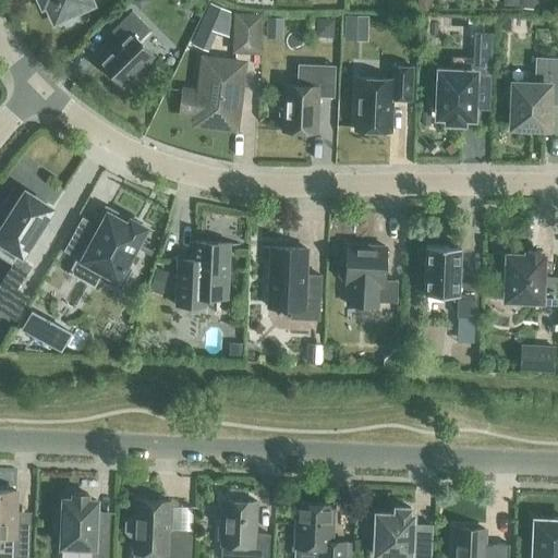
[(88,0),(44,0),(55,23),(59,20),(61,23),(64,25),(75,20),(76,16),(75,13),(92,5),(88,0)]
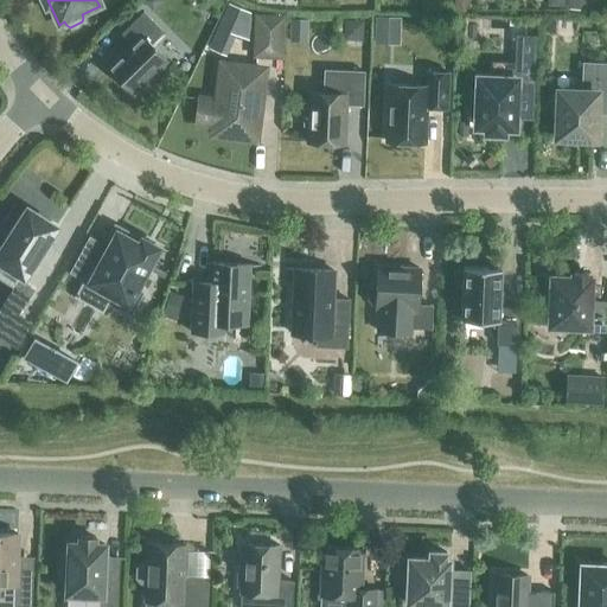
[(145,0),(144,1),(152,10),(161,0),(145,0)]
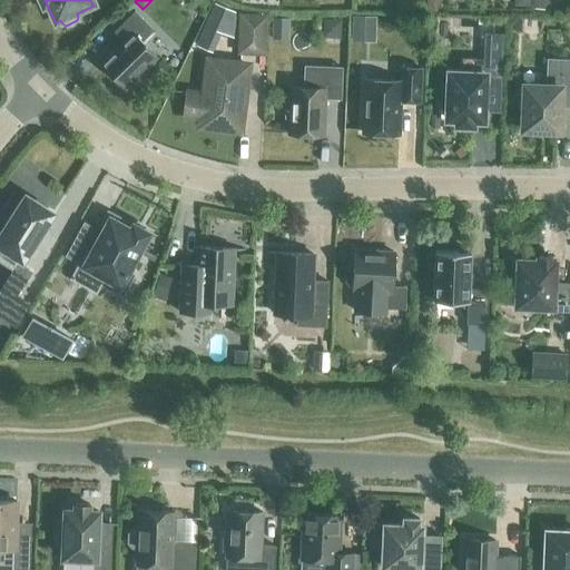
[(216,3),(209,16),(234,27),(235,12),(216,3)]
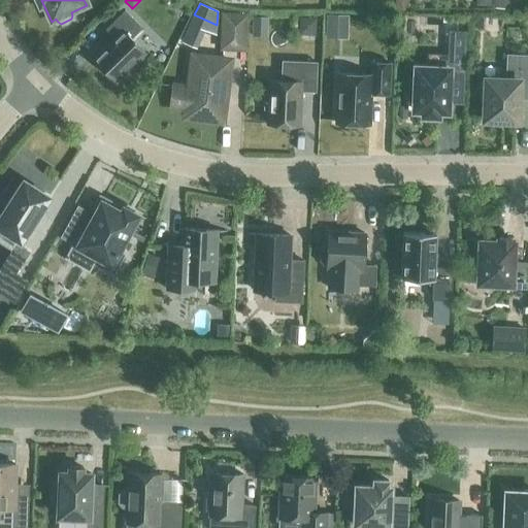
[(124,10),(105,29),(113,38),(93,59),(116,81),(144,53),(131,38),(142,28),(124,10)]
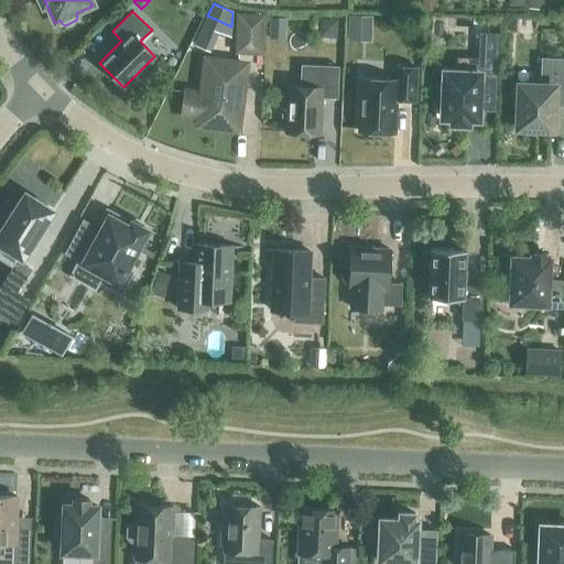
[(348,15),(348,41),(371,41),(371,17),(348,15)]
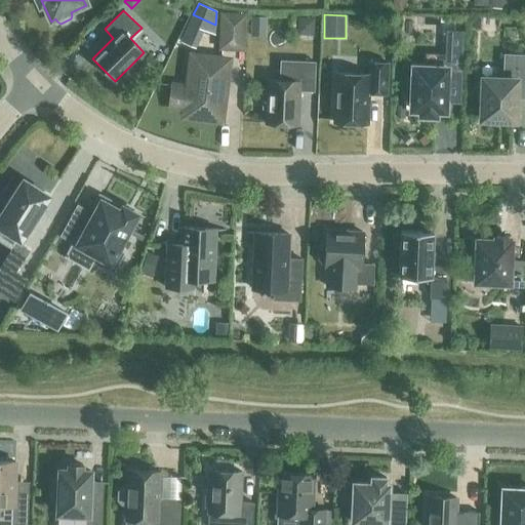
[(221,47),(242,48),(243,16),(223,15),(221,47)]
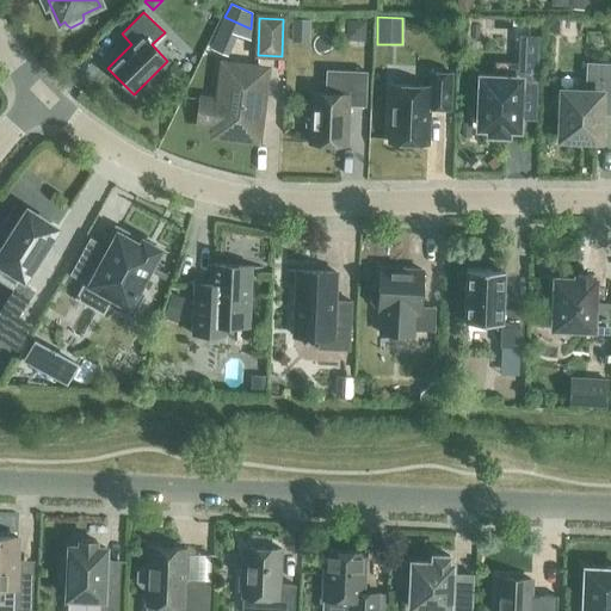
[(291,19),(291,41),(306,41),(307,19),(291,19)]
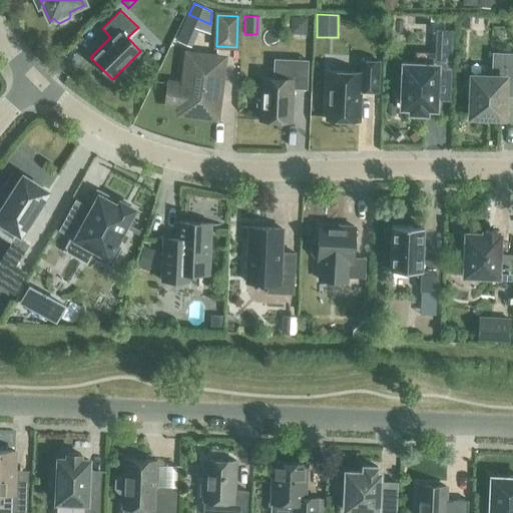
[(503,87),(512,87),(512,53),(503,53),(503,62),(491,61),(491,77),(472,76),(472,81),(467,81),(467,95),(471,95),(470,116),(474,116),(474,120),(488,121),(488,116),(502,117),(503,87)]
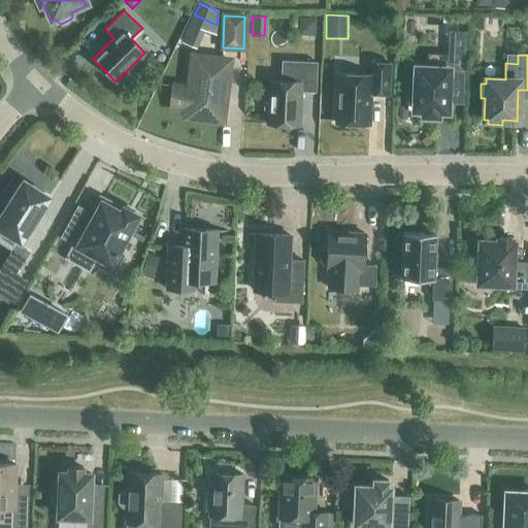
[(199,58),(195,88),(176,86),(173,109),(195,112),(194,117),(222,121),(223,111),(226,109),(227,100),(225,97),(224,97),(228,61),(199,58)]
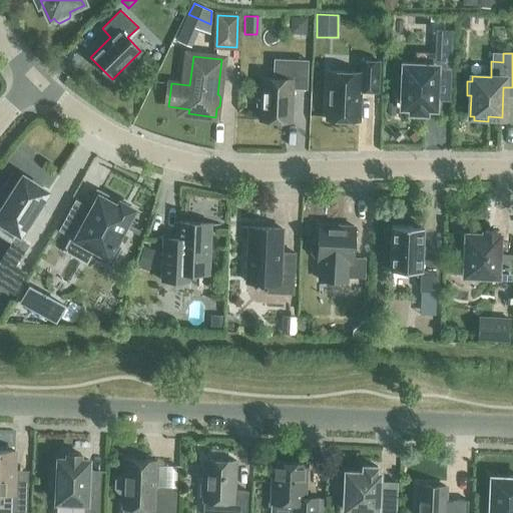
[(293,88),(307,89),(308,61),(275,59),(274,78),(262,78),(261,92),(257,92),(257,106),(261,106),(260,120),(291,122),(293,88)]
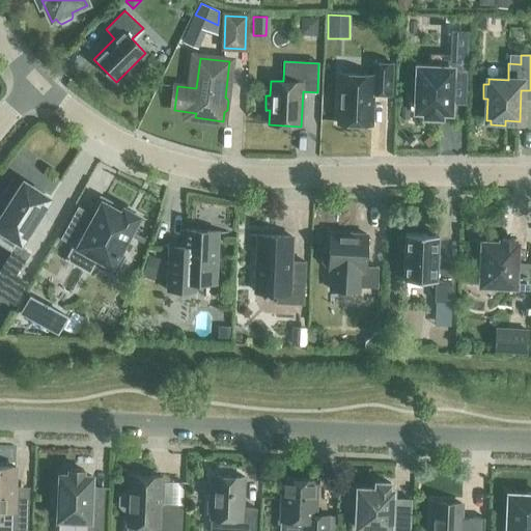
[(372,94),(391,94),(392,64),(373,63),(372,76),(340,74),(338,123),(371,126),(372,94)]
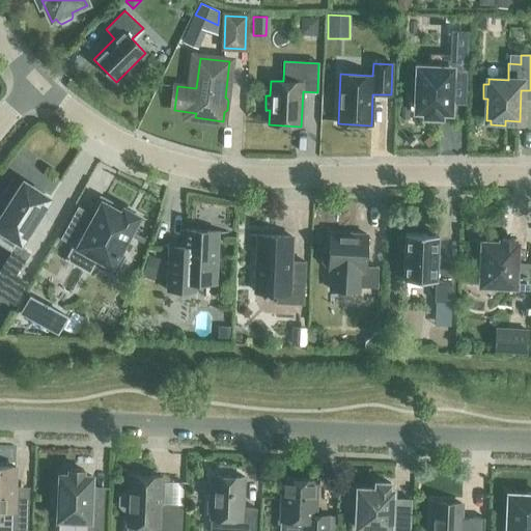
[(425,111),(425,116),(441,117),(441,112),(450,112),(451,94),(466,94),(467,65),(451,65),(450,68),(418,67),(417,82),(410,82),(409,101),(417,101),(416,111),(425,111)]
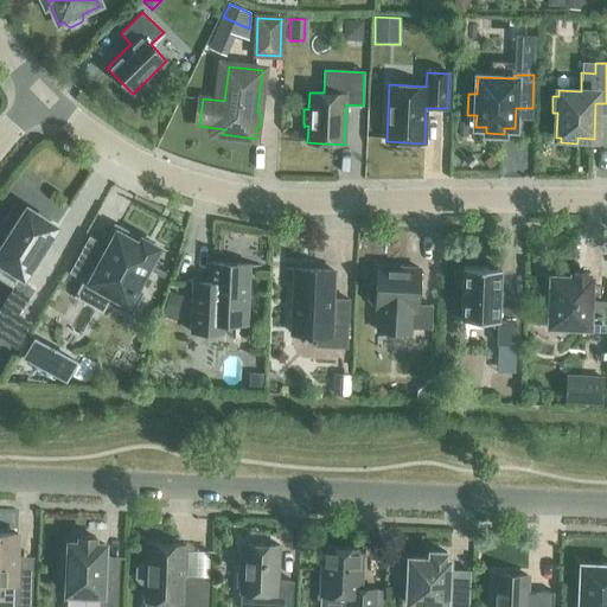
[(0,262),(23,278),(44,244),(39,241),(51,224),(26,209),(24,213),(13,206),(0,225),(0,262)]
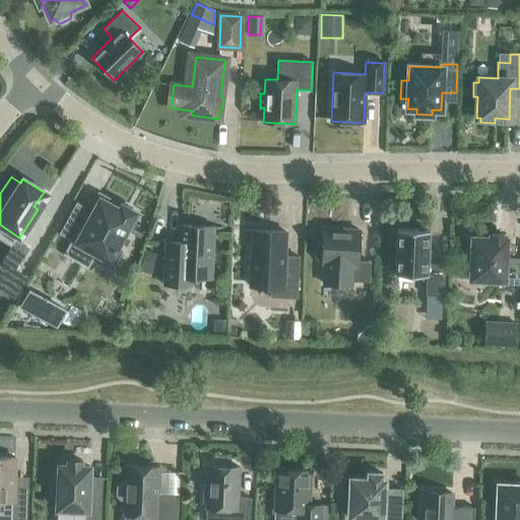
[(121,251),(116,247),(134,212),(122,205),(119,210),(108,204),(111,199),(98,193),(88,211),(92,213),(76,242),(96,253),(93,259),(112,268),(121,251)]
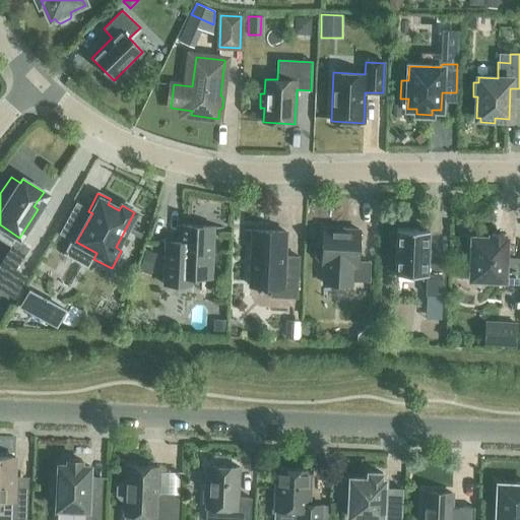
[(211,277),(213,228),(213,226),(180,225),(179,243),(176,246),(176,248),(165,248),(163,284),(191,285),(192,277),(211,277)]
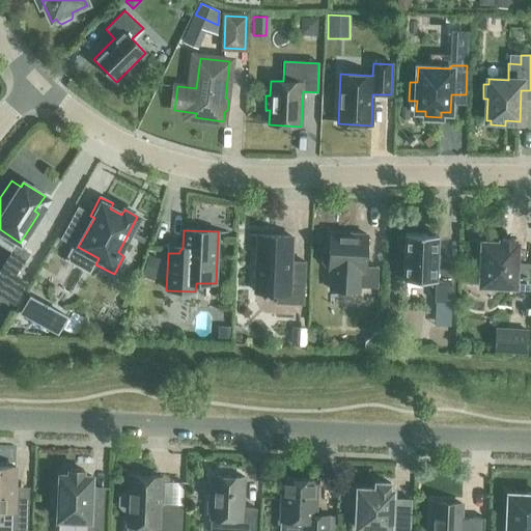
[(379,268),(366,267),(367,235),(330,233),(329,247),(327,247),(324,250),(323,262),(326,266),(329,266),(329,269),(332,269),(331,290),(359,291),(359,287),(378,288),(379,268)]
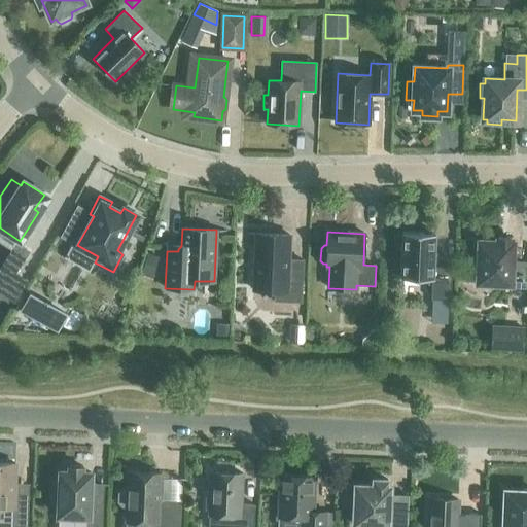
[(397,247),(400,247),(399,276),(431,278),(430,300),(450,301),(451,268),(433,267),(435,233),(401,232),(401,236),(397,235),(397,247)]
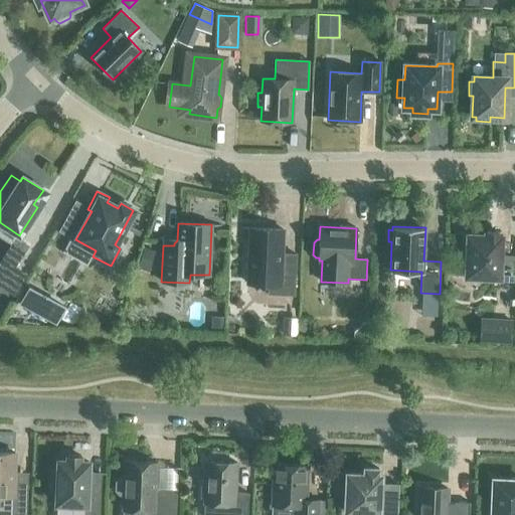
[(285,260),(282,256),(283,229),(249,228),(247,284),(269,284),(268,294),(294,295),(296,261),(285,260)]
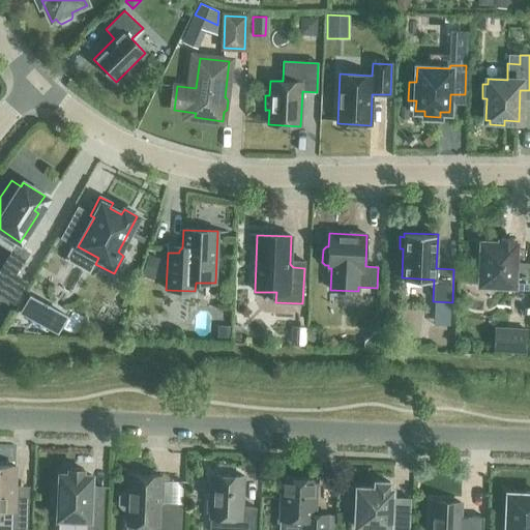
[(514,243),(512,243),(513,239),(501,238),(500,243),(481,242),(481,245),(475,245),(475,266),(481,266),(480,284),(511,285),(511,289),(527,289),(528,264),(514,264),(514,243)]
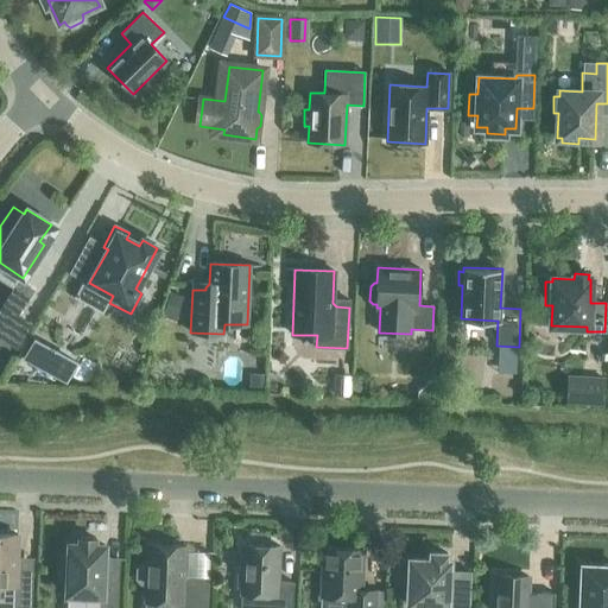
[(17,316),(33,290),(19,280),(2,306),(5,308),(0,314),(0,337),(16,348),(31,324),(17,316)]
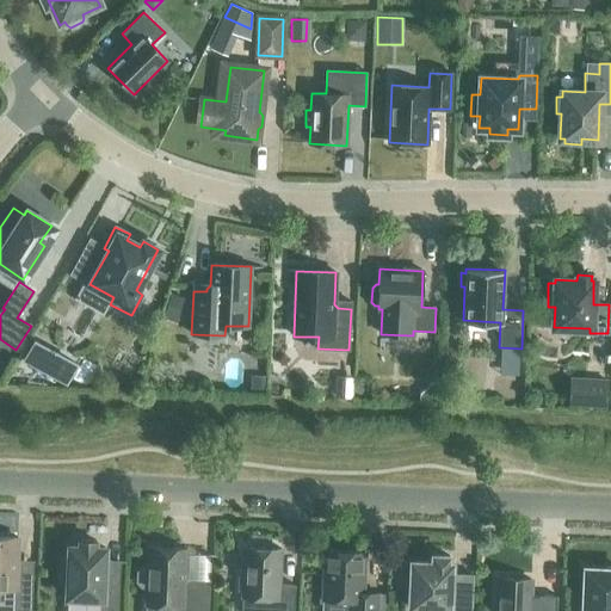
[(171,294),(164,318),(177,321),(184,297),(171,294)]
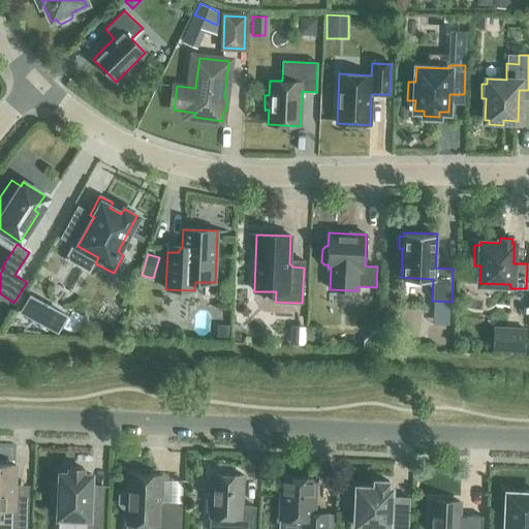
[(29,293),(20,313),(57,333),(67,314),(29,293)]
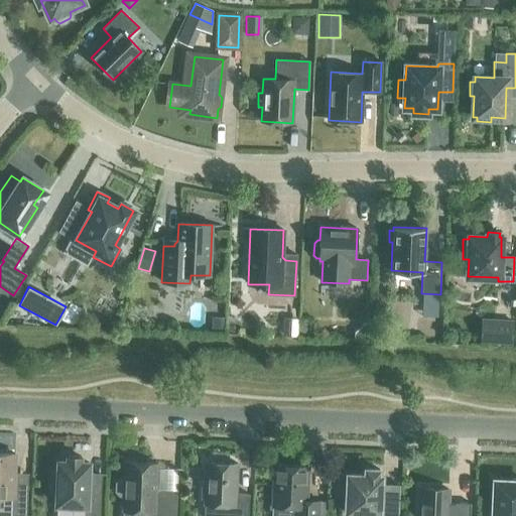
[(212,317),(211,333),(223,333),(224,317),(212,317)]
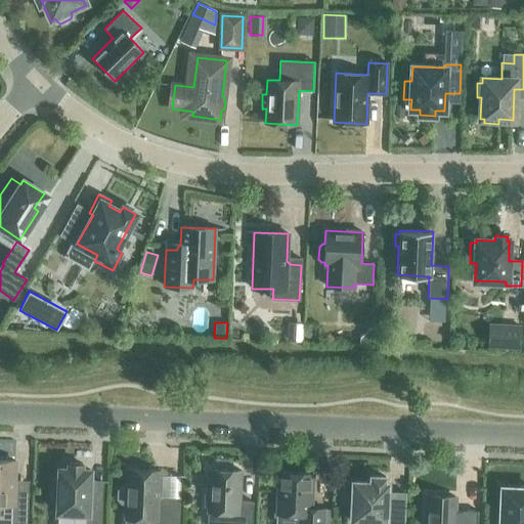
[(289,322),(288,341),(302,341),(302,323),(289,322)]
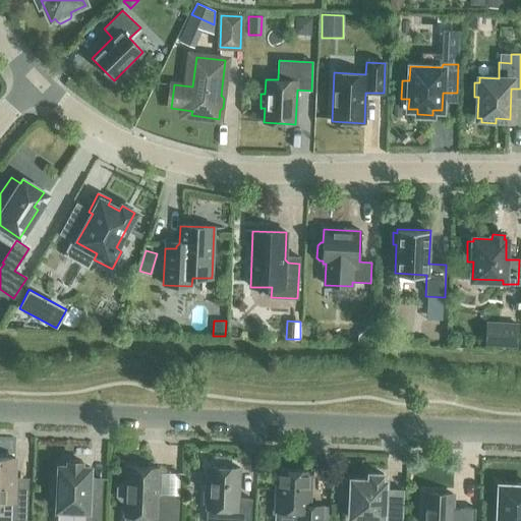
[(494,345),(516,346),(517,330),(495,329),(494,345)]
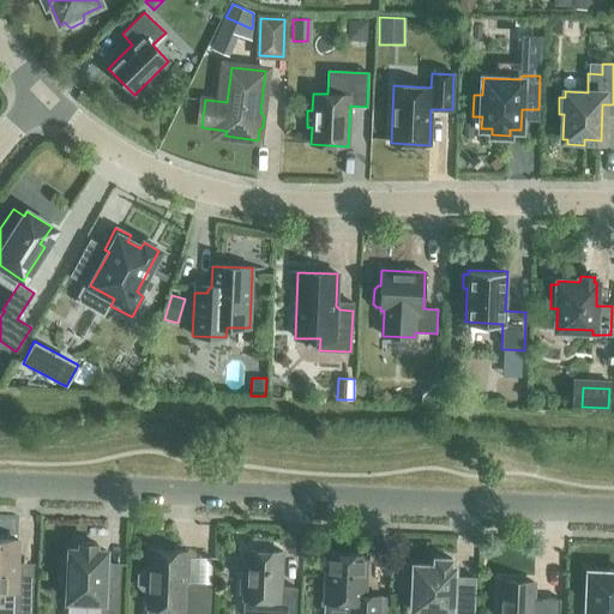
[(12,613),(31,613),(34,577),(16,576),(17,540),(0,539),(0,590),(13,591),(12,613)]
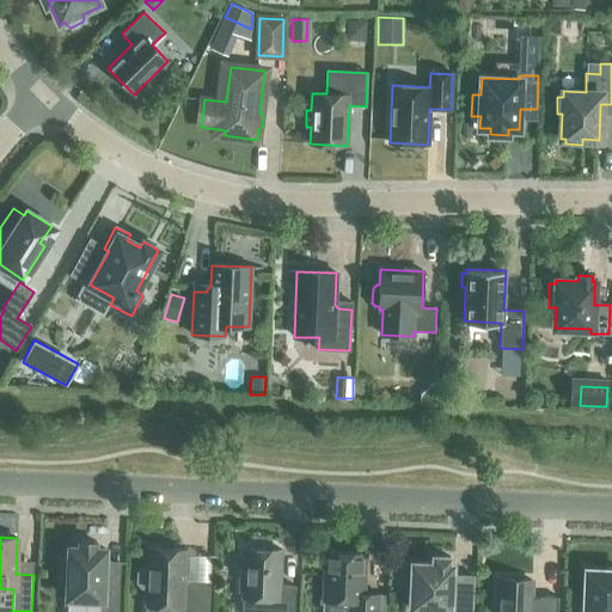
[(68,563),(63,563),(62,583),(68,583),(67,599),(102,600),(101,611),(117,611),(118,586),(104,586),(105,550),(96,549),(96,542),(79,542),(79,549),(69,548),(68,563)]
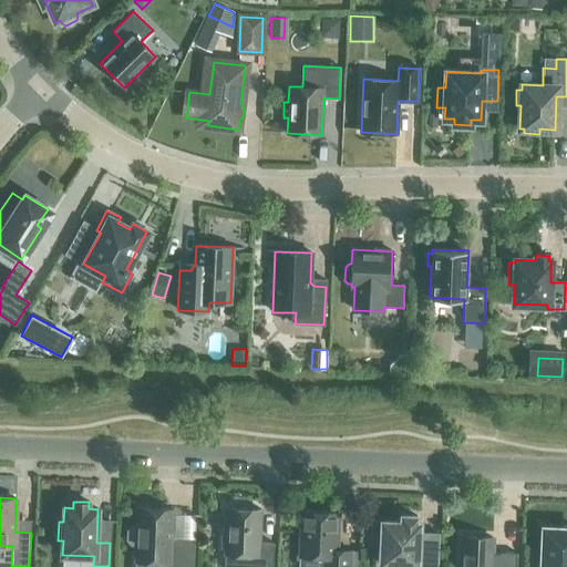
[(161,566),(192,566),(193,539),(172,538),(173,509),(137,507),(136,527),(132,527),(127,531),(127,540),(131,544),(136,544),(135,562),(162,563),(161,566)]
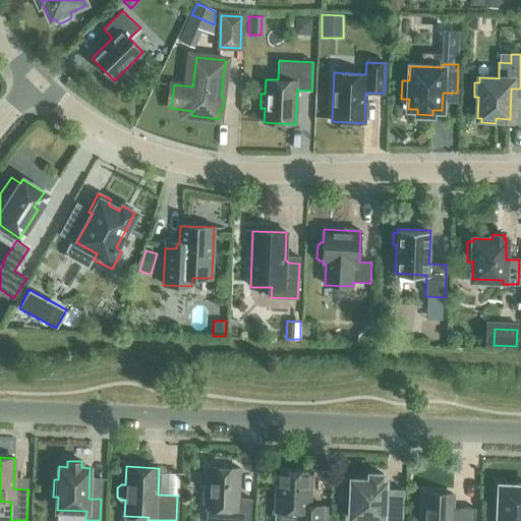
[(209,466),(208,489),(204,489),(203,504),(207,504),(207,510),(219,510),(225,517),(225,520),(250,520),(251,499),(238,499),(239,468),(209,466)]
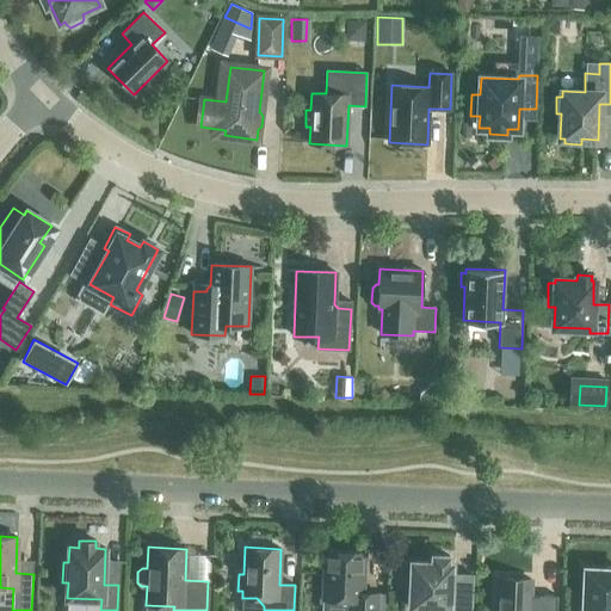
[(349,606),(349,610),(377,610),(378,593),(362,592),(364,553),(326,550),(323,599),(344,600),(349,606)]
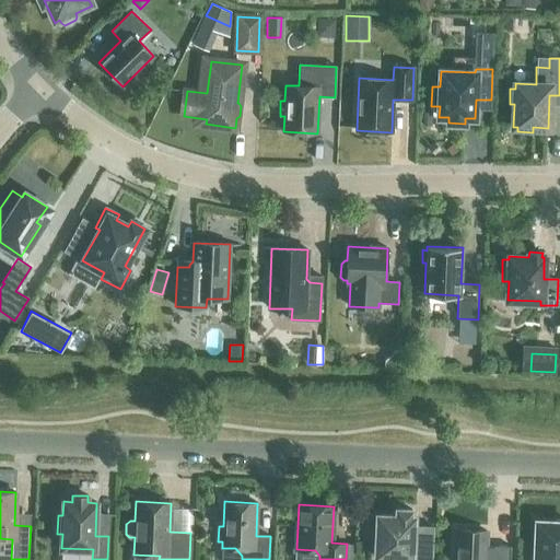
[(399,559),(430,559),(431,544),(413,543),(415,516),(411,516),(411,510),(396,509),(396,515),(377,515),(376,518),(369,518),(368,537),(376,538),(375,557),(399,558),(399,559)]
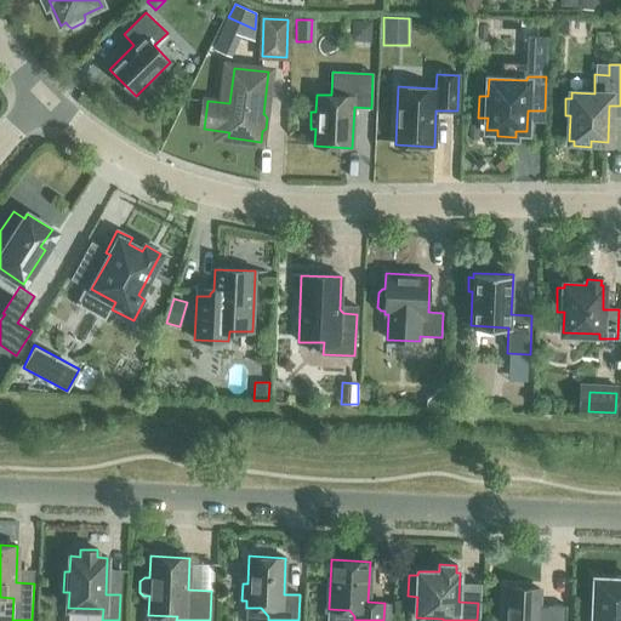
[(596,579),(593,620),(620,620),(620,575),(617,576),(614,579),(596,579)]
